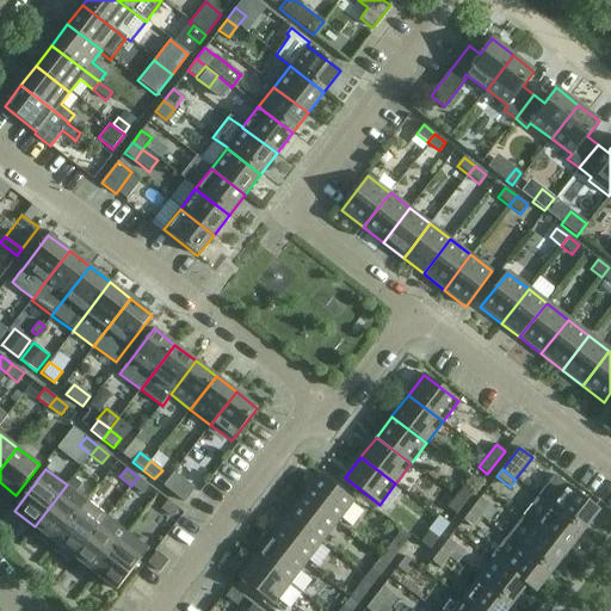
[(185,503),(196,488),(174,473),(164,486),(185,503)]
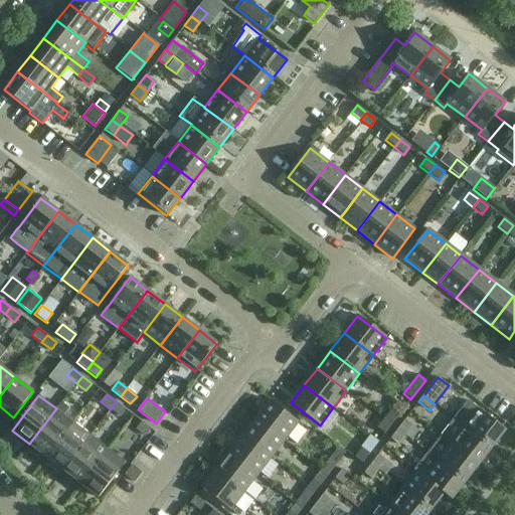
[(255,417),(285,441),(287,438),(296,445),(305,432),(297,424),(298,422),(270,400),(255,417)]
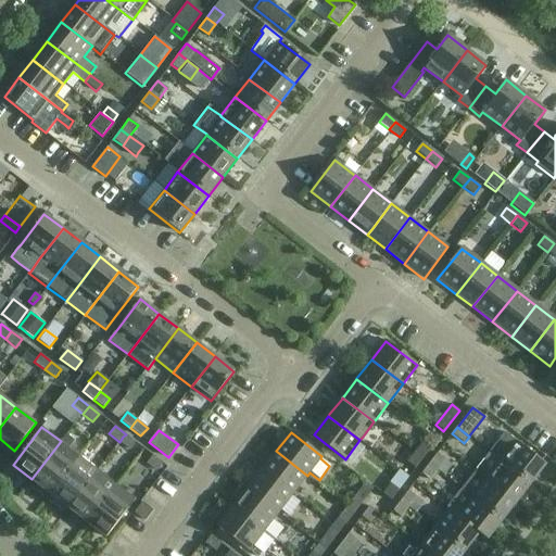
[(61,441),(32,479),(51,494),(80,456),(68,447),(74,441),(66,434),(61,441)]
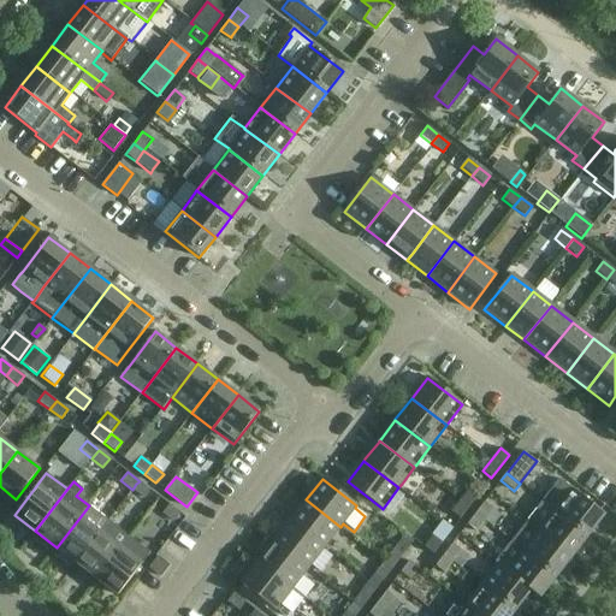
[(136,484),(132,490),(143,498),(150,490),(140,481),(136,484)]
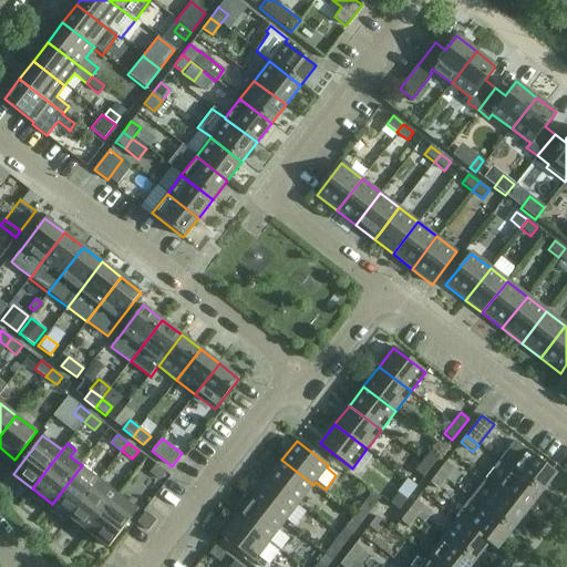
[(424,477),(440,457),(431,450),(415,471),(424,477)]
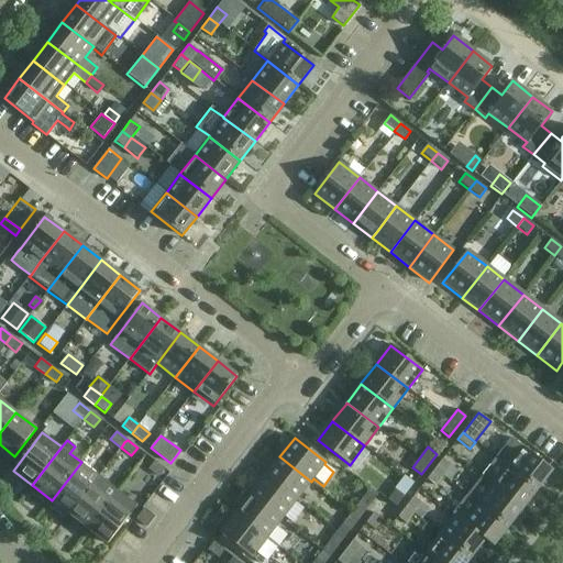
[(521,446),(506,466),(537,489),(552,471),(521,446)]
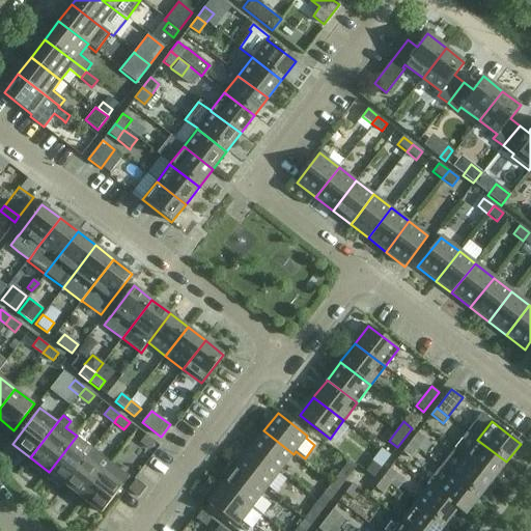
[(280,472),(294,454),(263,430),(250,448),(280,472)]
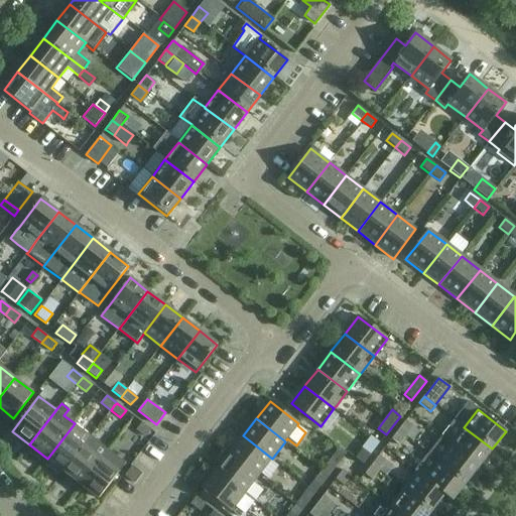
[(398,429),(405,436),(412,441),(419,431),(405,420),(398,429)]
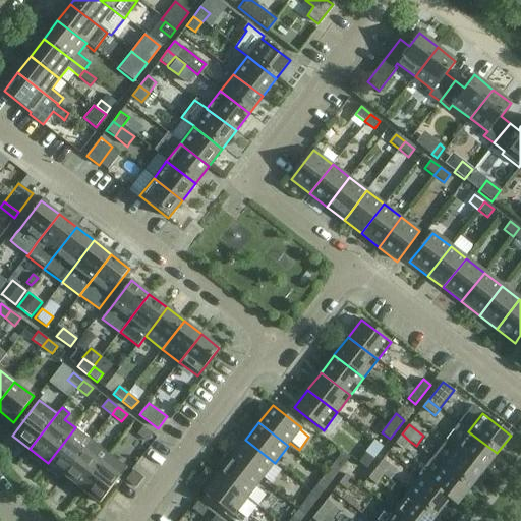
[(497,453),(468,431),(459,424),(446,441),(483,470),(497,453)]
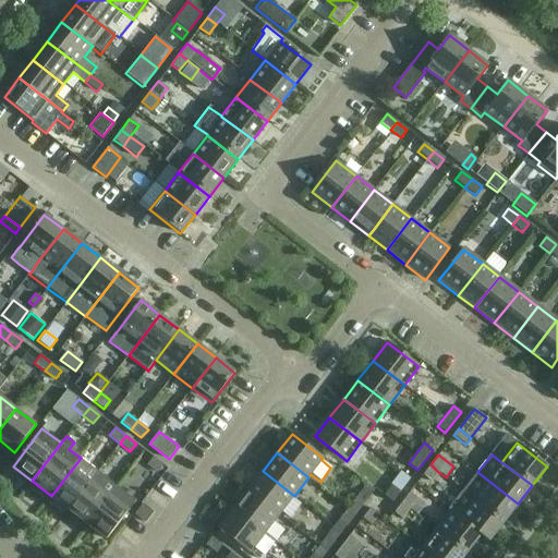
[(158,473),(164,465),(153,457),(147,464),(158,473)]
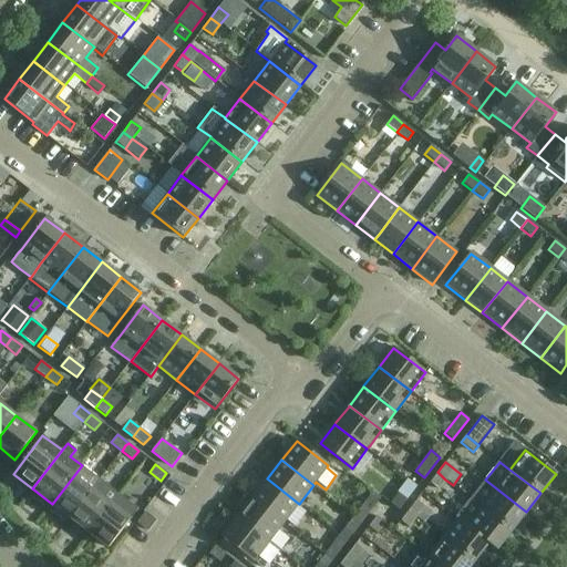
[(70,517),(100,480),(82,465),(52,504),(70,517)]
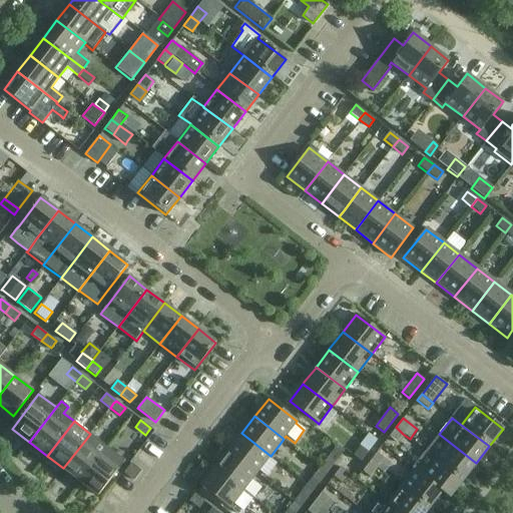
[(396,427),(389,437),(397,443),(403,434),(396,427)]
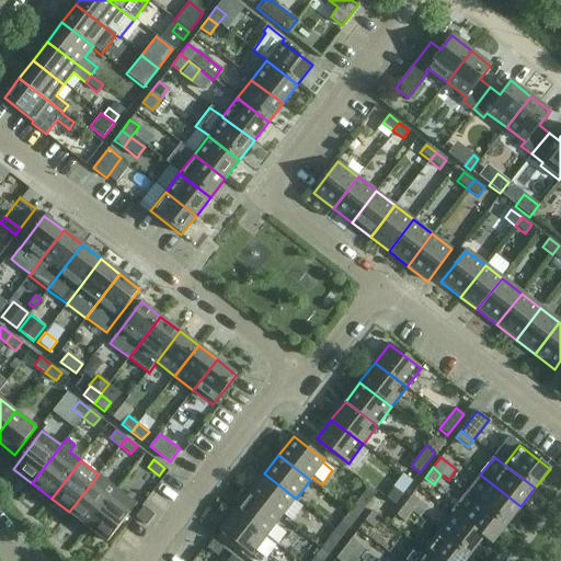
[(264,473),(249,493),(281,517),(283,515),(290,522),(302,507),(294,501),(296,499),(264,473)]
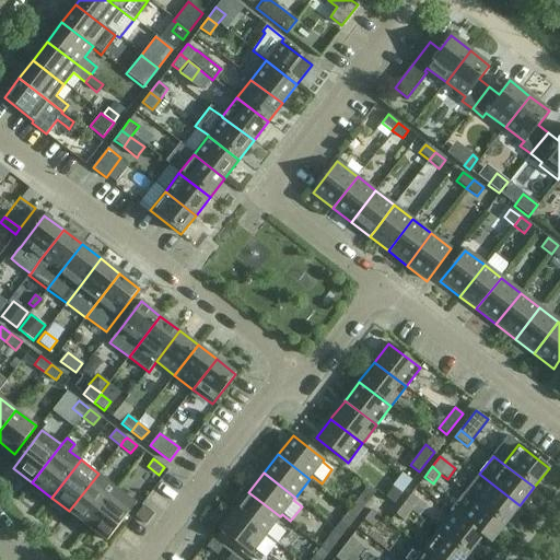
[(88,525),(118,488),(98,474),(69,511),(88,525)]
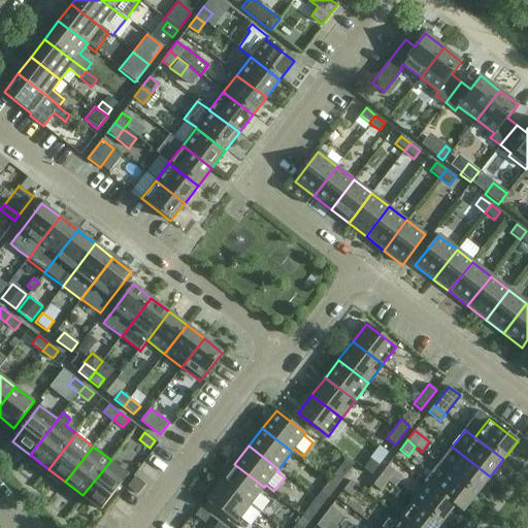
[(438,464),(437,465),(448,472),(476,495),(476,494),(490,476),(452,447),(438,464)]
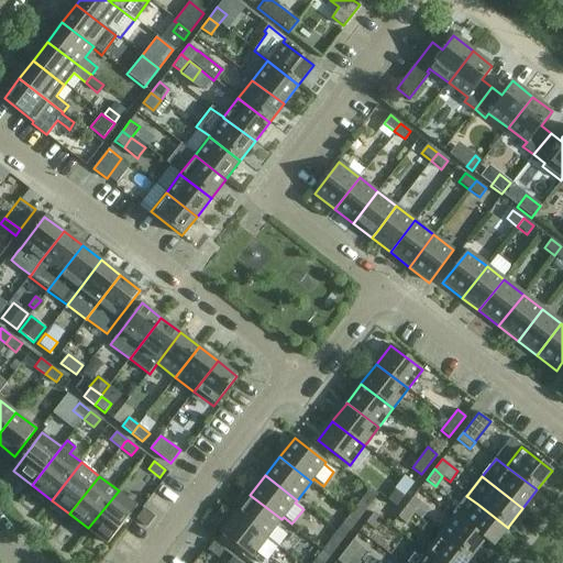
[(337,531),(345,538),(353,527),(378,494),(370,488),(360,501),(337,531)]
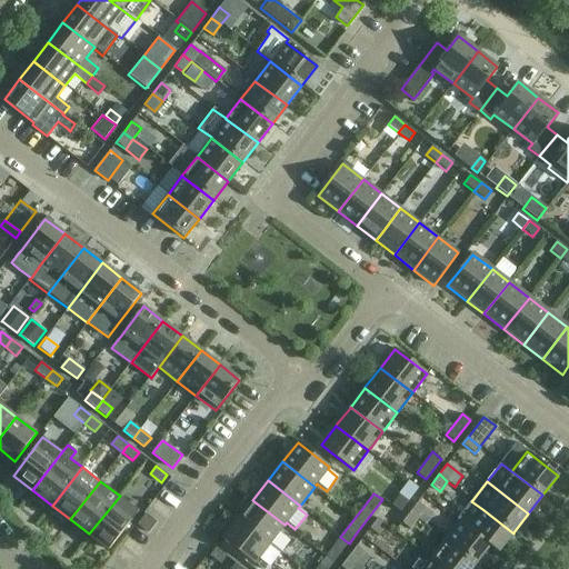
[(400,512),(408,501),(399,495),(391,505),(400,512)]
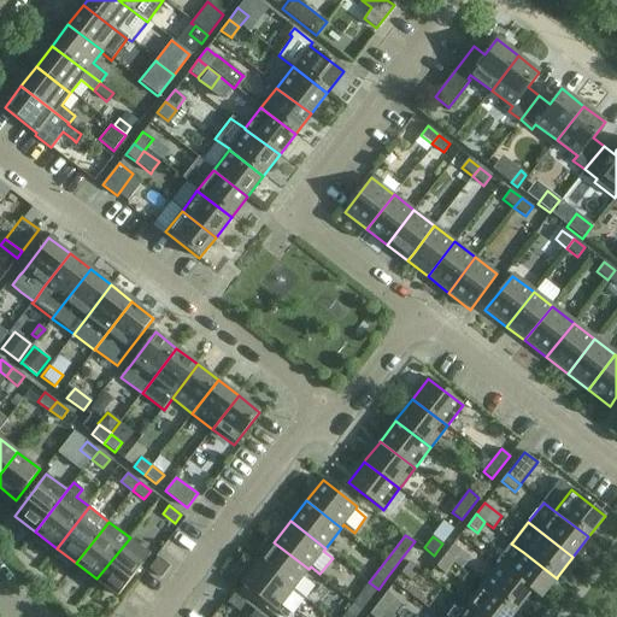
[(130,538),(97,579),(118,595),(151,553),(130,538)]
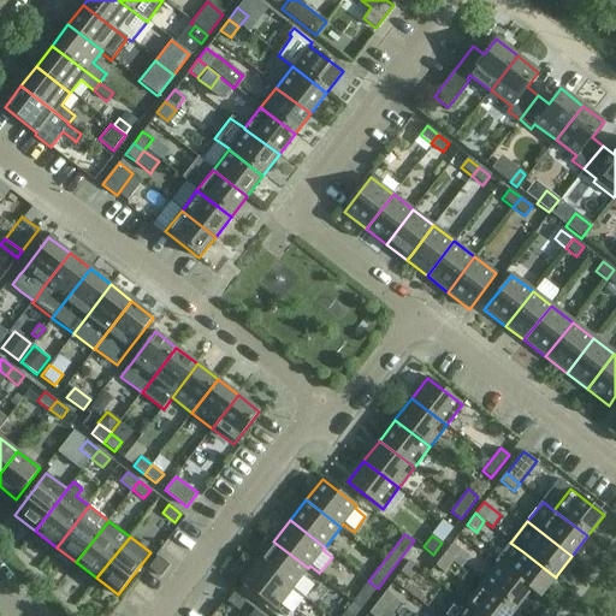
[(302,576),(308,568),(273,542),(258,562),(292,588),(304,597),(313,585),(302,576)]
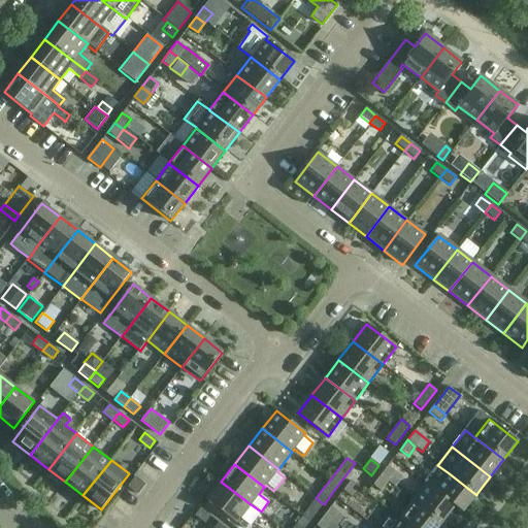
[(388,465),(380,475),(388,482),(389,482),(396,472),(388,465)]
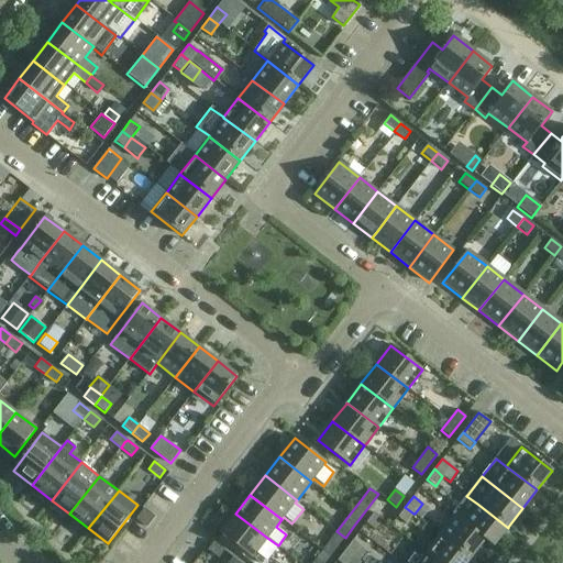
[(453,514),(452,515),(454,516),(463,522),(485,539),(494,545),(508,528),(477,504),(466,496),(453,514)]
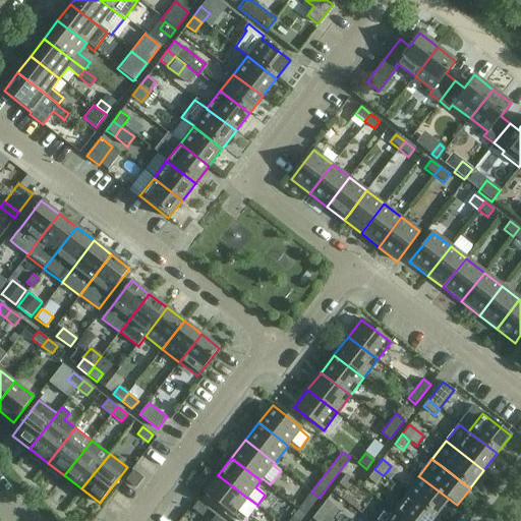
[(377,484),(383,475),(374,469),(367,478),(377,484)]
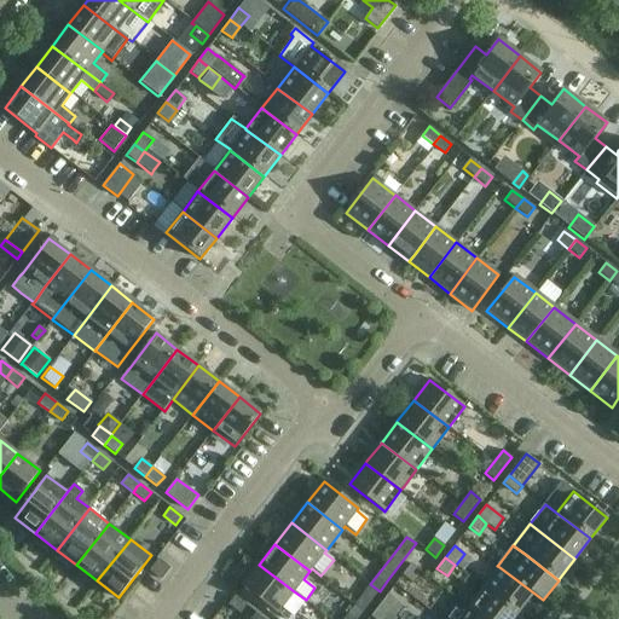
[(162,579),(171,568),(158,559),(150,571),(162,579)]
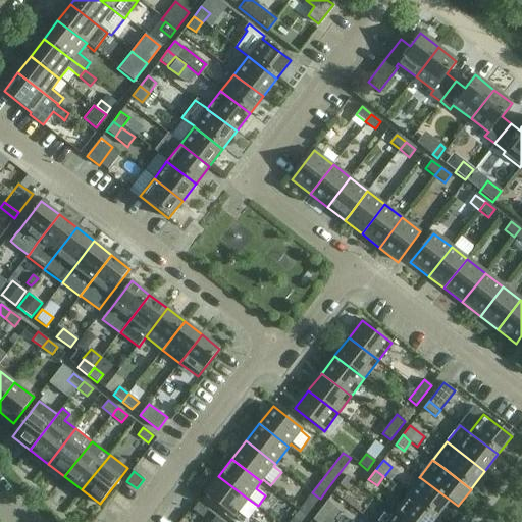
[(347,475),(338,485),(348,491),(348,490),(354,482),(355,481),(347,475)]
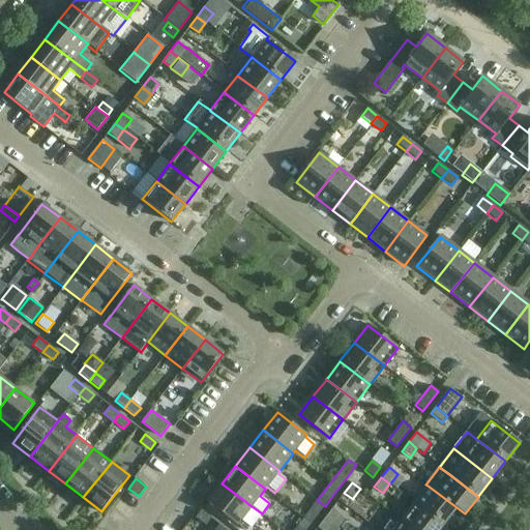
[(222,483),(208,501),(237,525),(241,521),(244,523),(249,527),(251,528),(260,516),(251,508),(252,506),(222,483)]
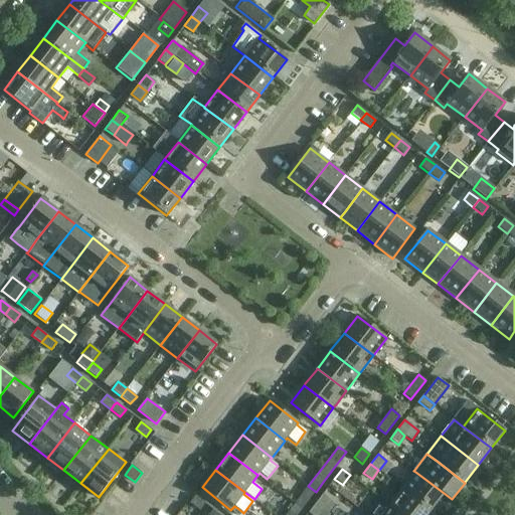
[(402,488),(402,489),(430,511),(431,510),(444,493),(423,478),(415,472),(402,488)]
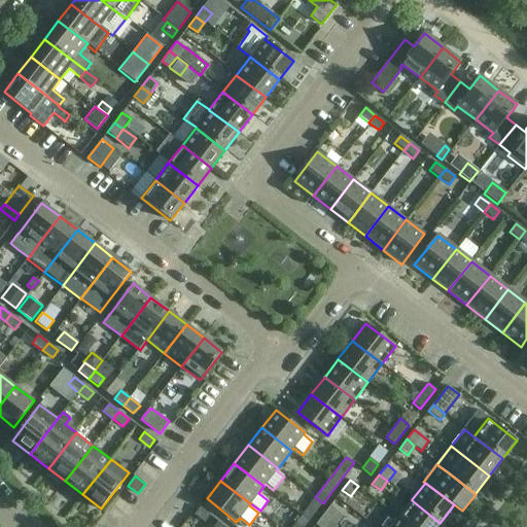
[(302,515),(301,516),(309,522),(309,521),(315,513),(323,503),(315,497),(308,507),(302,515)]
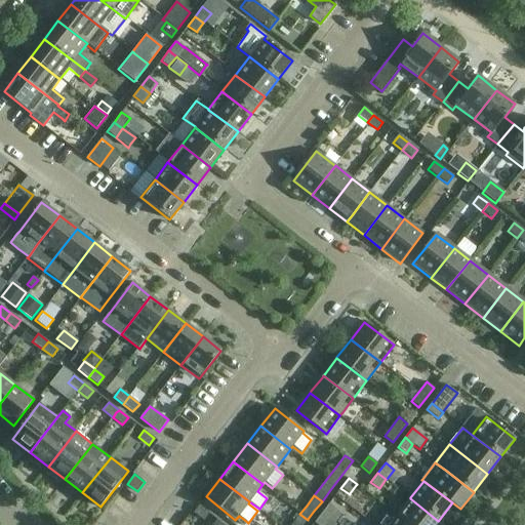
[(397,515),(397,516),(408,524),(435,524),(438,521),(410,498),(397,515)]
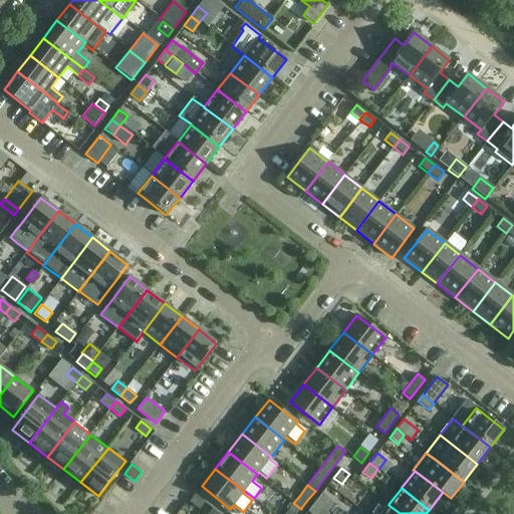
[(320,495),(314,502),(320,507),(327,512),(329,513),(336,505),(335,504),(330,499),(322,493),(321,493),(320,495)]
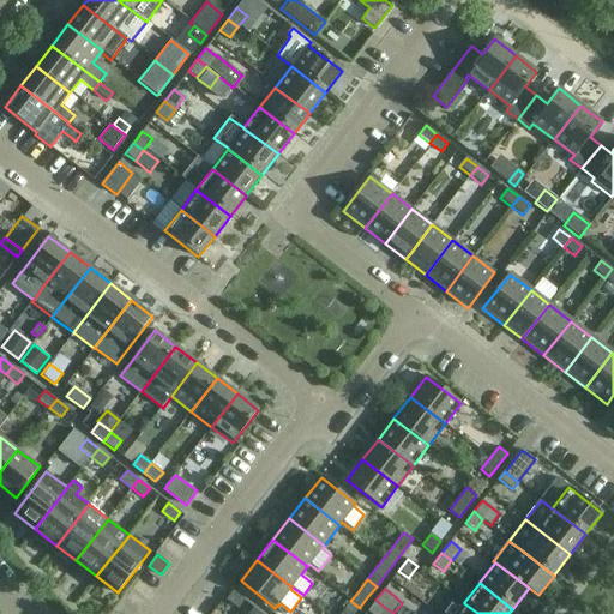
[(239,608),(245,601),(233,591),(227,600),(239,608)]
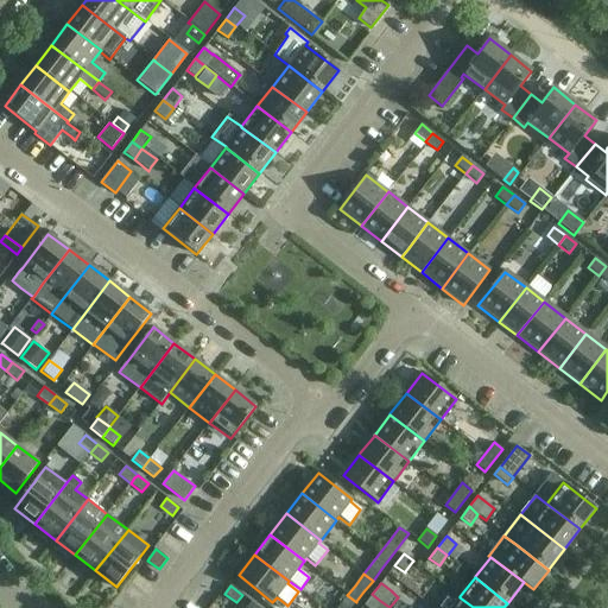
[(372,594),(363,606),(367,607),(388,607),(390,607),(387,606),(379,600),(372,594)]
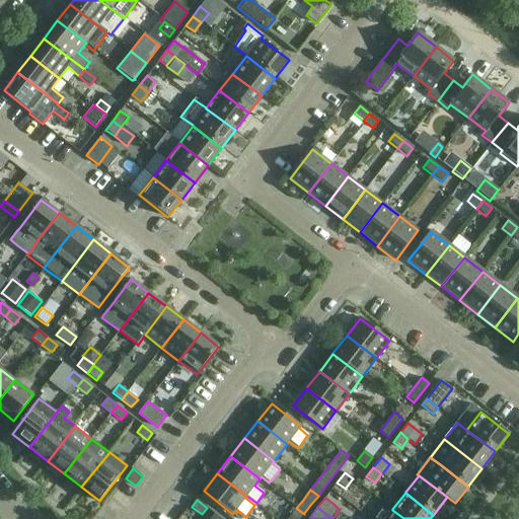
[(291,515),(288,518),(299,518),(304,514),(296,508),(291,515)]
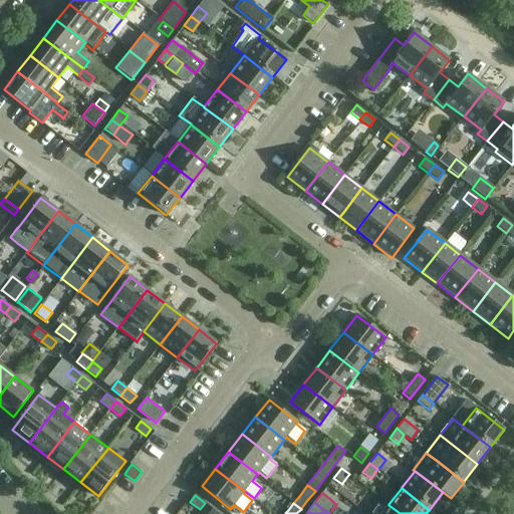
[(380,513),(400,513),(389,505),(380,513)]
